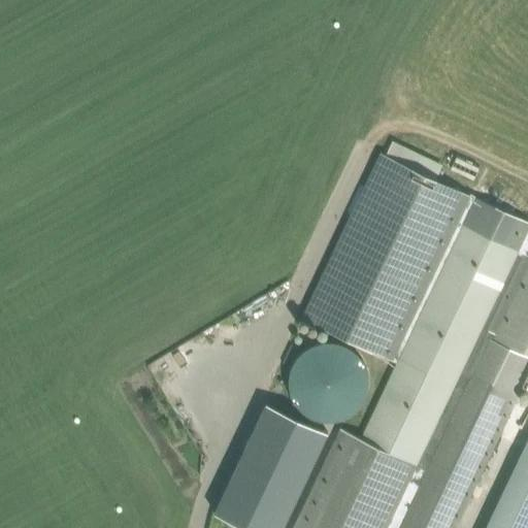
[(340,429),(293,527),(453,527),(518,391),(520,387),(527,368),(527,355),(493,339),(494,337),(497,332),(488,328),(523,255),(527,257),(527,223),(469,196),(380,155),(304,317),(393,359),(396,360),(359,437),(340,429)]
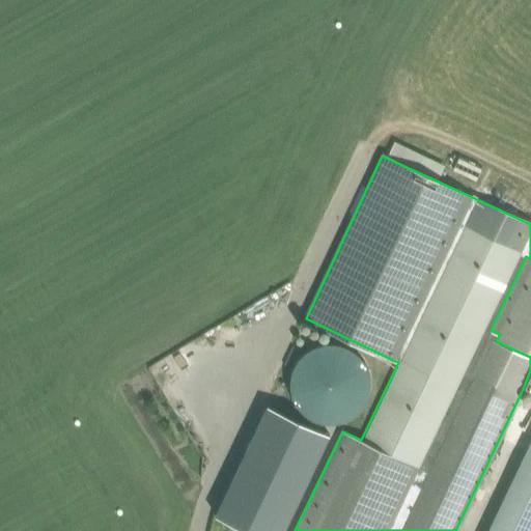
[(530,267),(500,334),(497,339),(530,355),(530,267)]
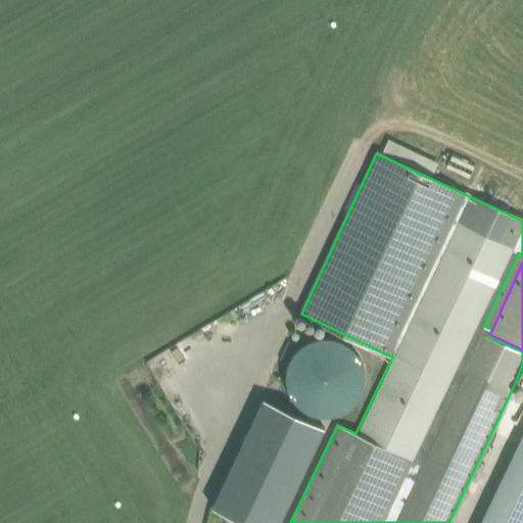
[(287,374),(287,377),(287,381),(288,384),(288,387),(289,390),(291,393),(292,396),(294,399),(296,401),(298,405),(300,407),(303,409),(305,411),(308,412),(312,414),(315,415),(319,416),(322,416),(325,416),(328,416),(332,416),(335,415),(338,414),(341,413),(344,412),(347,410),(350,408),(352,406),(354,402),(357,400),(359,397),(361,394),(362,391),(363,388),(364,385),(364,381),(365,378),(364,375),(364,372),(363,368),(362,365),(361,362),(360,359),(358,355),(355,353),(353,350),(350,348),(348,346),(345,344),(342,343),(339,341),(336,340),(333,339),(330,339),(326,339),(323,339),(320,339),(316,340),(313,341),(310,342),(306,344),(303,345),(301,347),(298,350),(296,352),(294,355),(292,359),(291,361),(289,365),(288,368),(288,371),(287,374)]
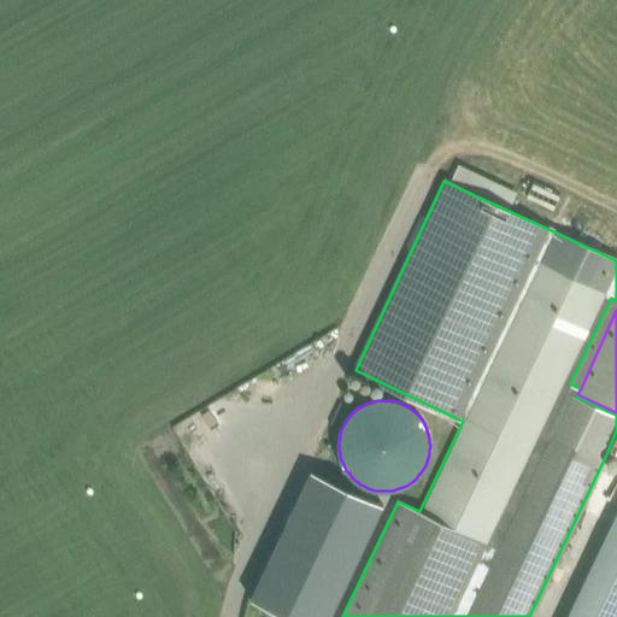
[(311,471),(251,599),(289,616),(329,616),(383,505),(311,471)]
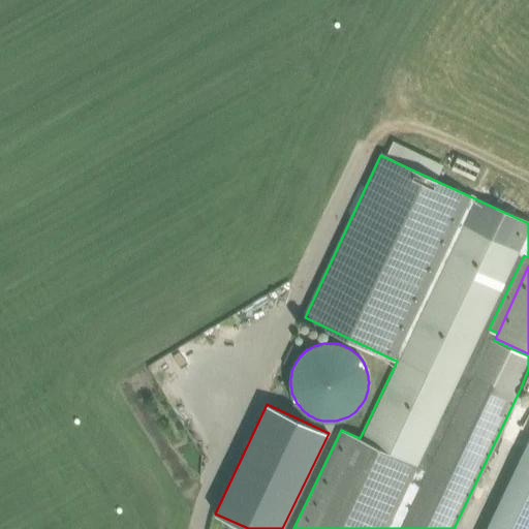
[(528,528),(528,439),(486,528),(528,528)]
